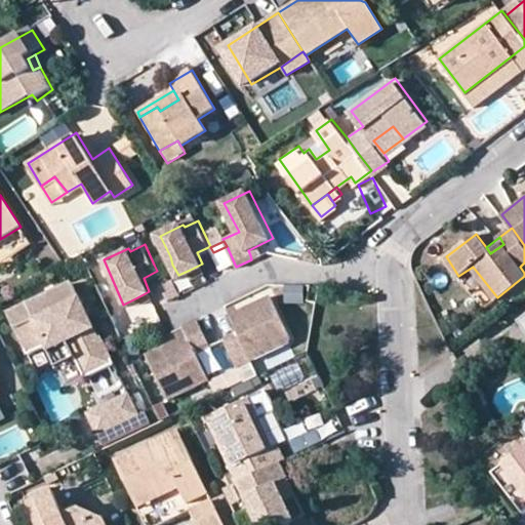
[(263,250),(260,244),(248,250),(250,255),(263,250)]
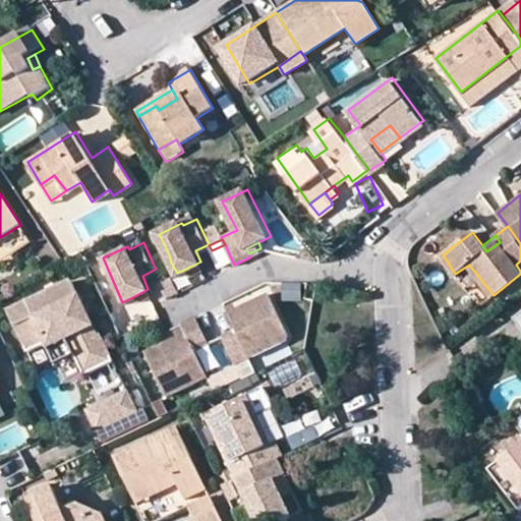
[(153,263),(156,269),(171,263),(169,254),(153,263)]
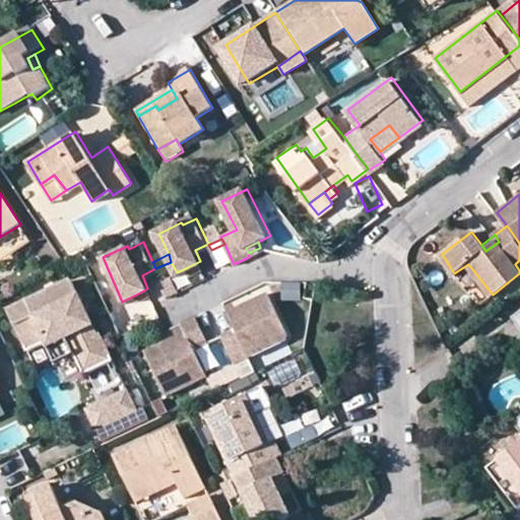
[(188,267),(191,272),(203,267),(200,261),(188,267)]
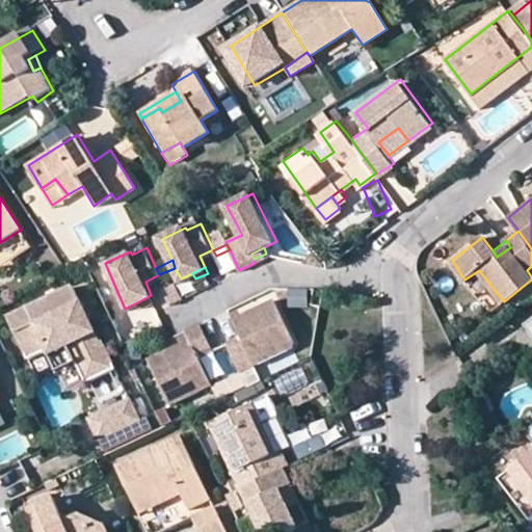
[(11,315),(37,369),(62,358),(65,365),(81,357),(91,379),(122,365),(109,340),(106,341),(78,284),(11,315)]
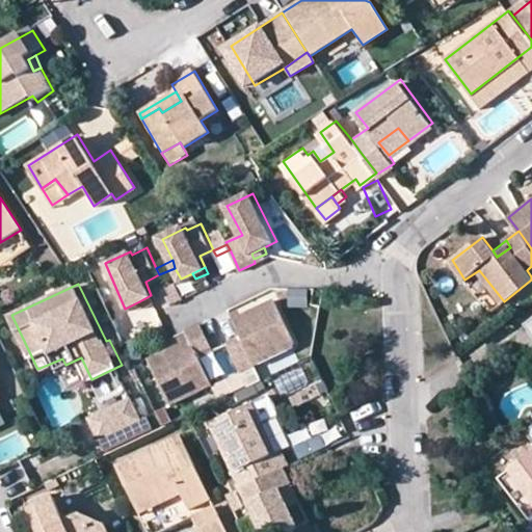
[(139,301),(141,307),(154,301),(151,295),(139,301)]
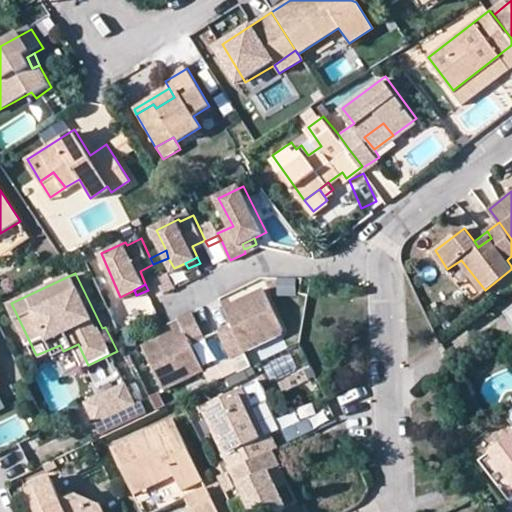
[(223,306),(232,325),(220,330),(232,355),(281,333),(283,325),(265,286),(232,301),(223,306)]
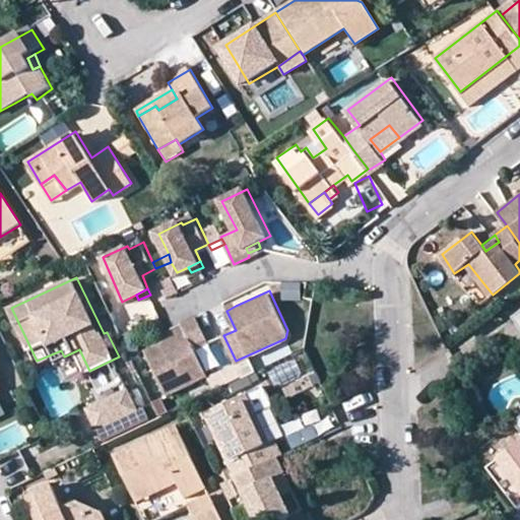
[(222,305),(226,311),(236,306),(233,301),(222,305)]
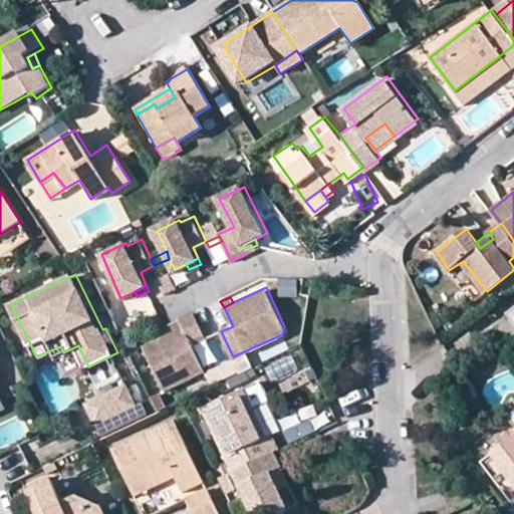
[(174,331),(143,346),(164,391),(204,370),(192,345),(206,338),(203,332),(194,309),(179,316),(180,320),(184,327),(174,331)]
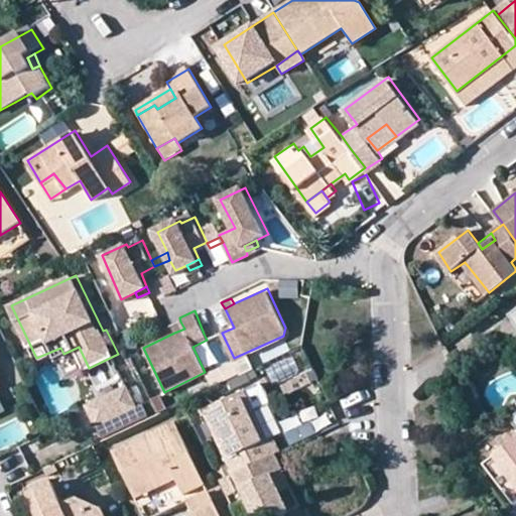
[(171,326),(174,333),(184,329),(180,321),(171,326)]
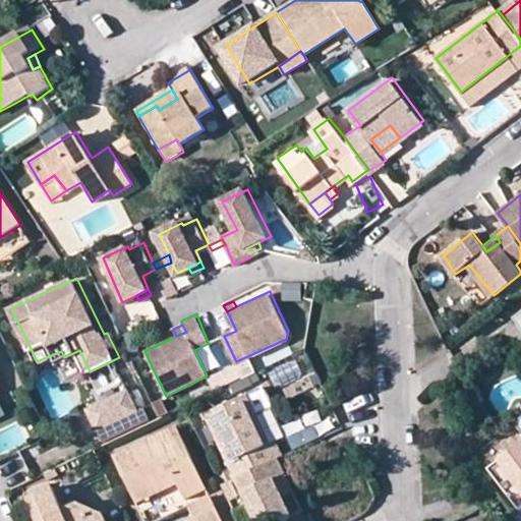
[(206,337),(209,343),(224,336),(221,330),(206,337)]
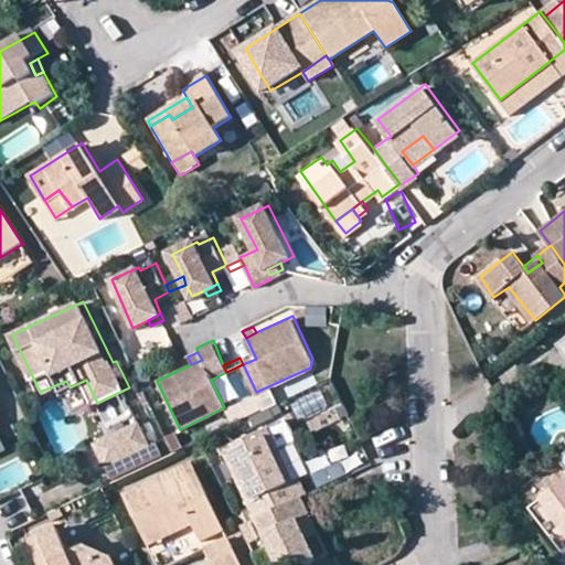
[(139,359),(131,362),(137,374),(145,370),(139,359)]
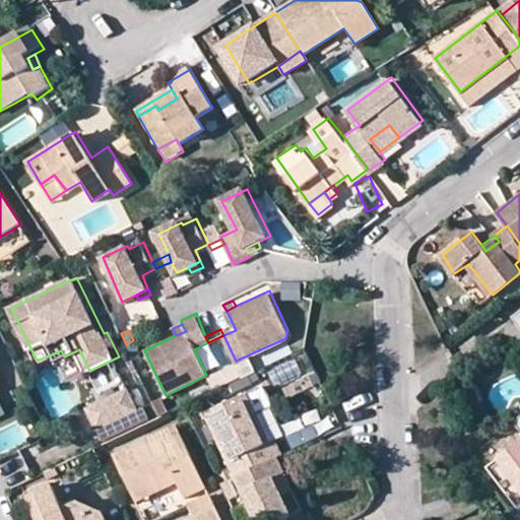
[(270,365),(273,383),(303,378),(300,360),(270,365)]
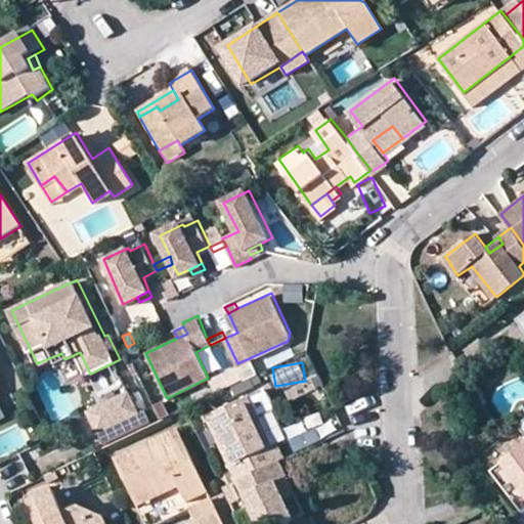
[(144,409),(133,389),(104,402),(95,406),(105,428),(144,409)]
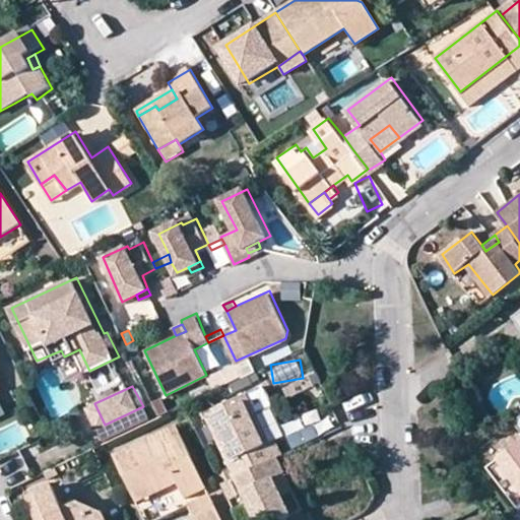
[(247,393),(206,413),(236,476),(277,457),(283,454),(275,439),(270,442),(256,413),(247,393)]
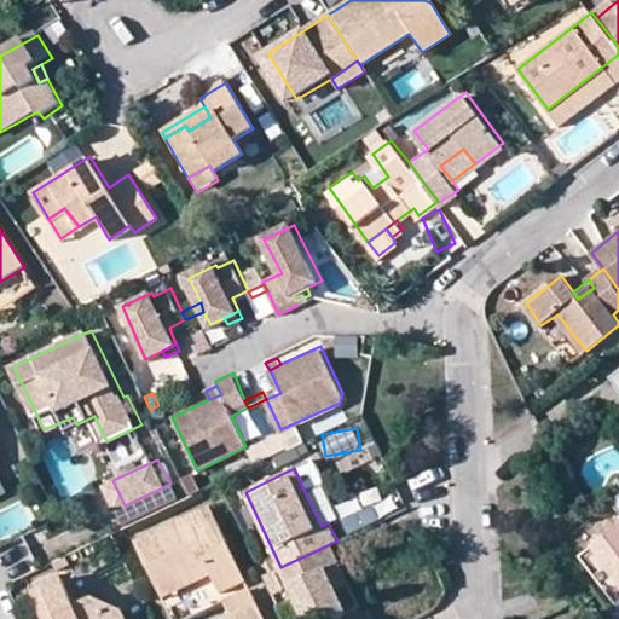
[(322,526),(328,522),(313,489),(305,492),(322,526)]
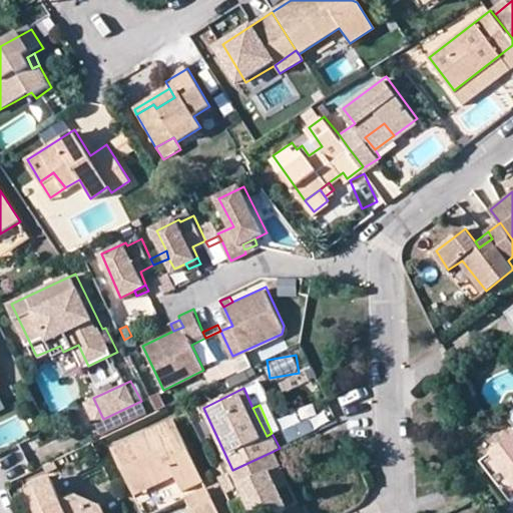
[(287,442),(333,428),(327,411),(301,419),(298,412),(279,418),(287,442)]
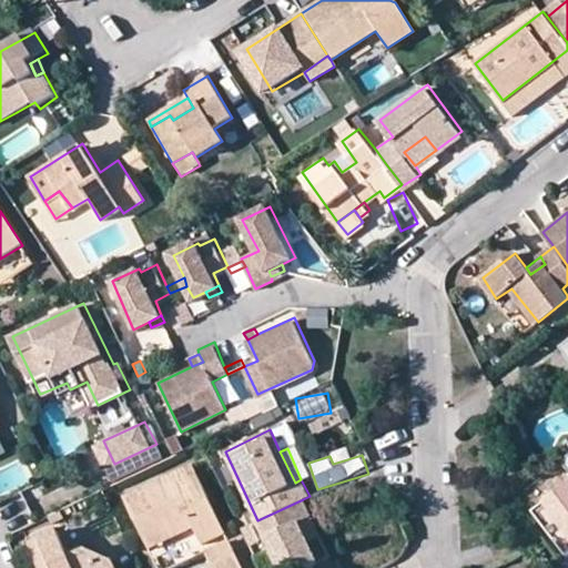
[(567,555),(567,458),(556,467),(567,484),(567,486),(529,517),(561,560),(567,555)]
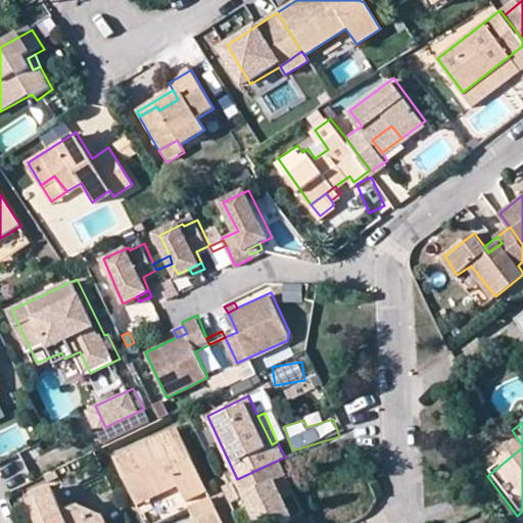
[(114,461),(133,498),(176,479),(180,488),(187,503),(208,492),(179,431),(114,461)]
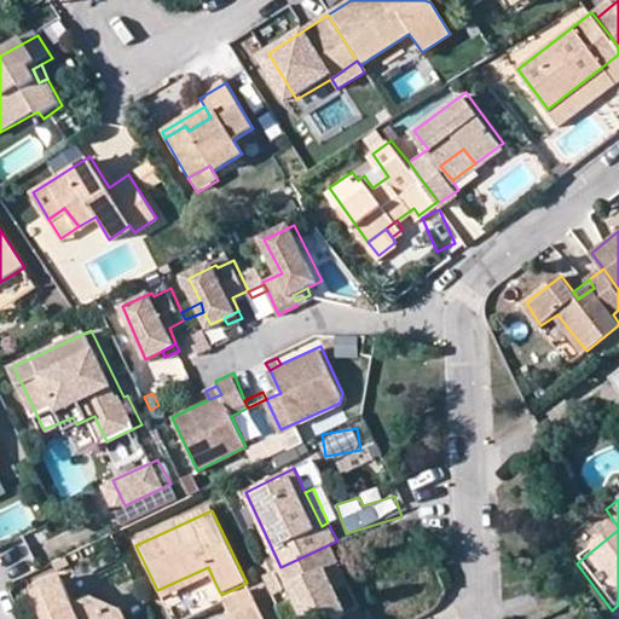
[(331,618),(345,613),(335,590),(325,568),(339,563),(330,544),(281,567),(305,618),(331,618)]
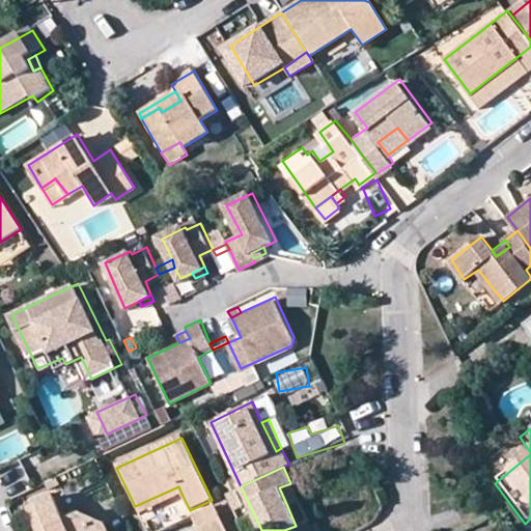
[(287,506),(299,500),(290,483),(279,487),(287,506)]
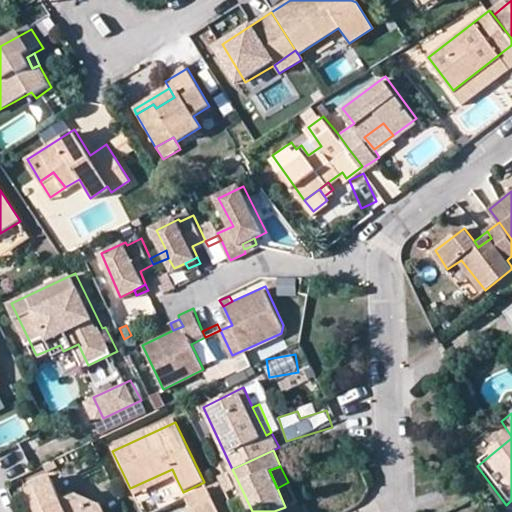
[(130,488),(134,495),(176,478),(172,469),(130,488)]
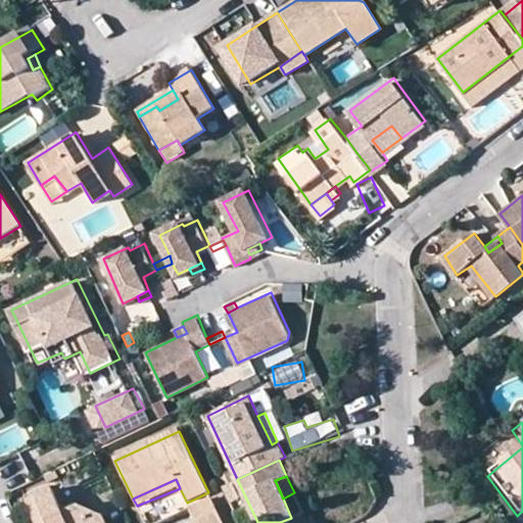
[(230,500),(240,495),(233,481),(223,486),(230,500)]
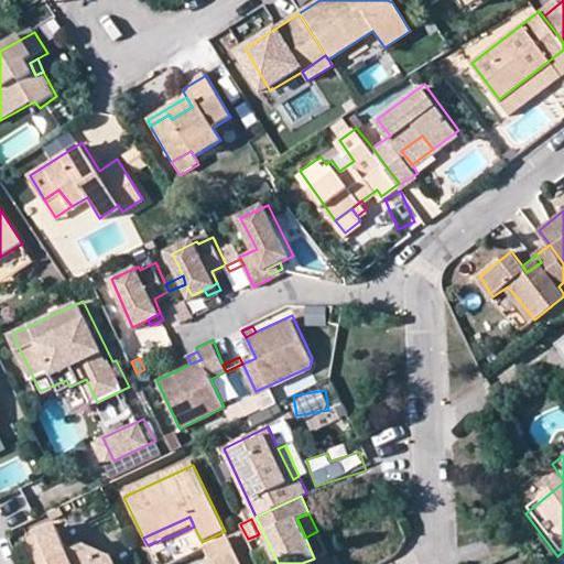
[(115,563),(112,559),(87,545),(71,554),(67,548),(58,527),(29,539),(40,563),(115,563)]
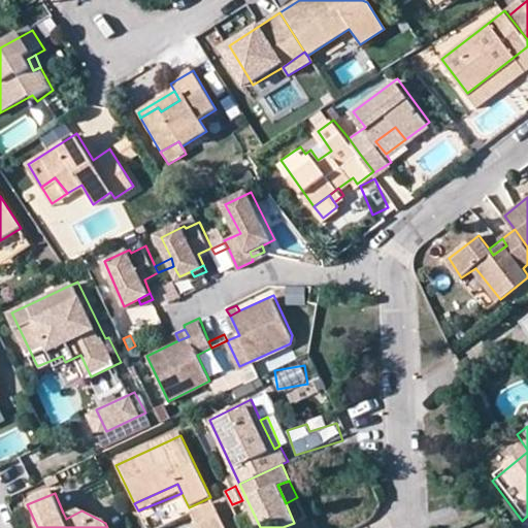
[(63,513),(66,519),(81,510),(73,507),(63,513)]
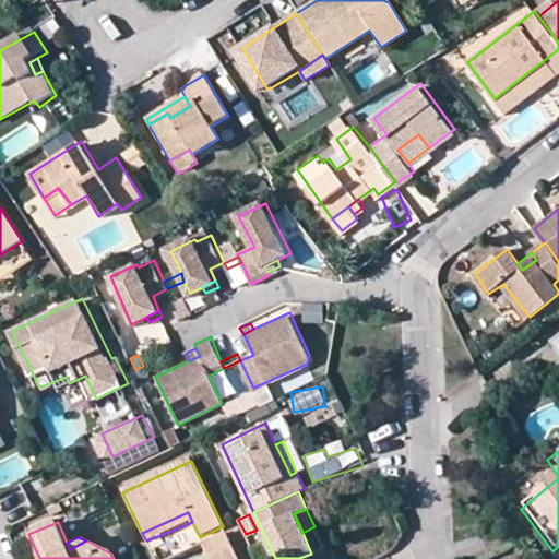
[(237,558),(227,537),(204,546),(210,558),(237,558)]
